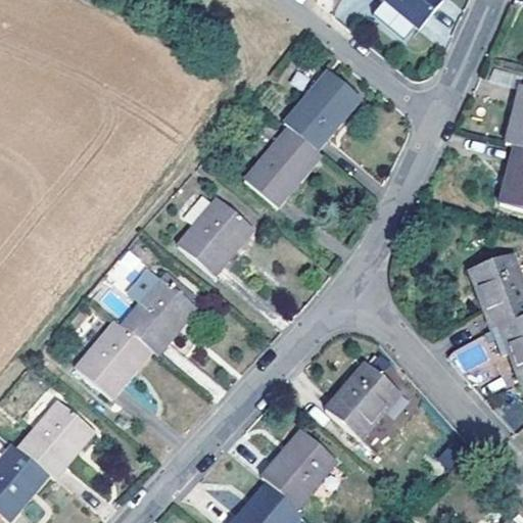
[(414,34),(419,27),(384,0),(382,0),(373,12),(394,31),(400,24),(414,34)]
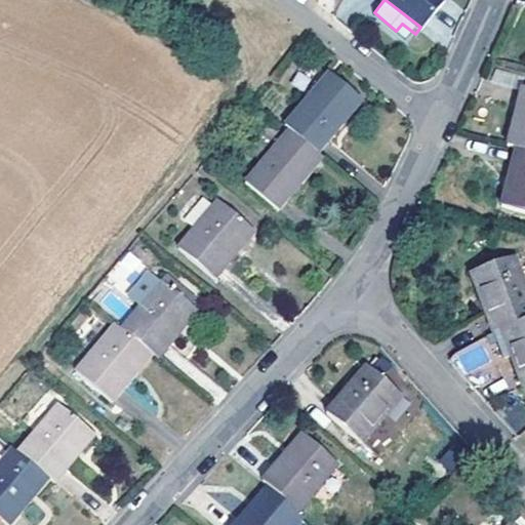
[(386,0),(420,27),(422,29),(443,0),(386,0)]
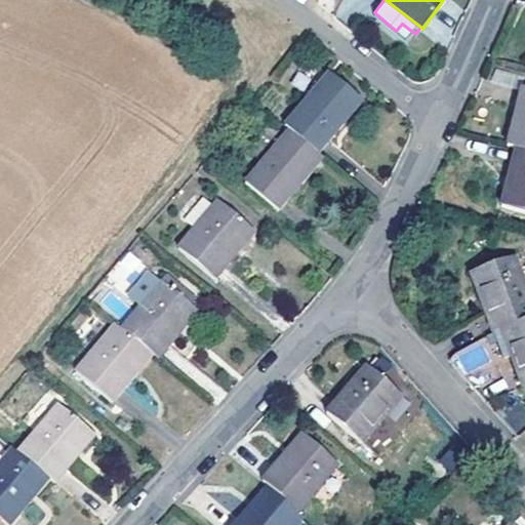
[(313,97),(331,76),(326,72),(308,92),(313,97)]
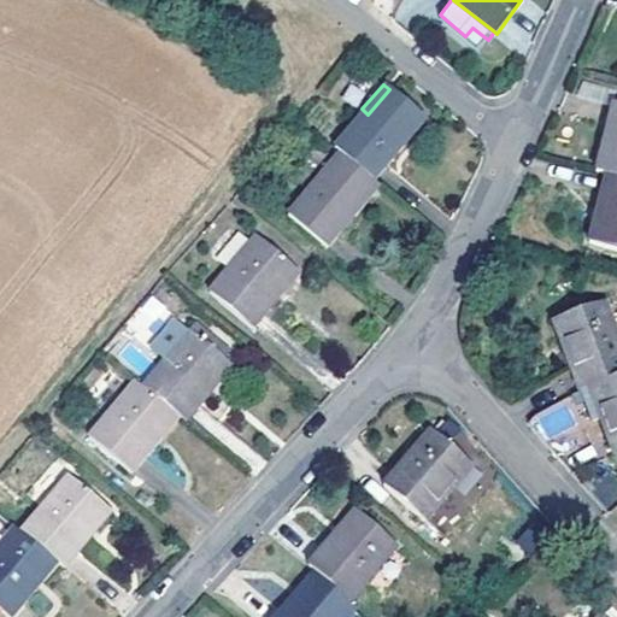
[(362,109),(333,144),(336,147),(370,176),(421,117),(389,89),(368,115),(362,109)]
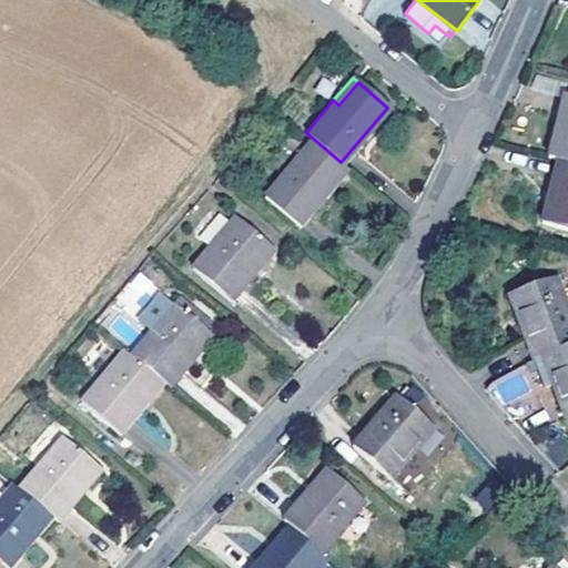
[(567,95),(557,94),(540,155),(551,159),(567,162),(567,95)]
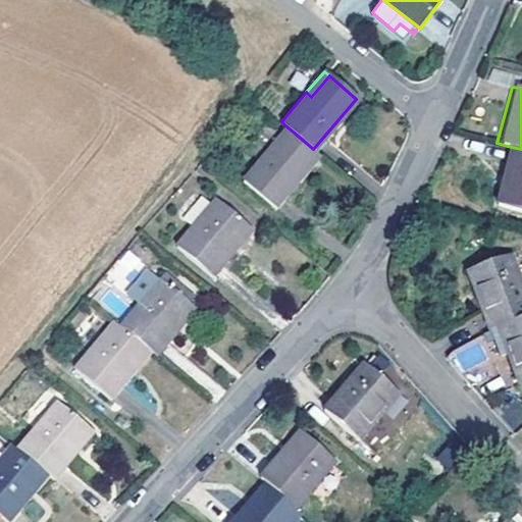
[(313,149),(284,124),(242,176),(274,205),(299,176),(295,173),(313,149)]
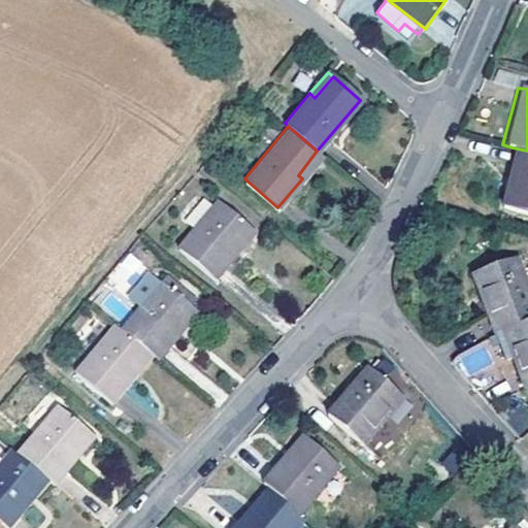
[(527,151),(513,147),(498,205),(527,213),(527,151)]
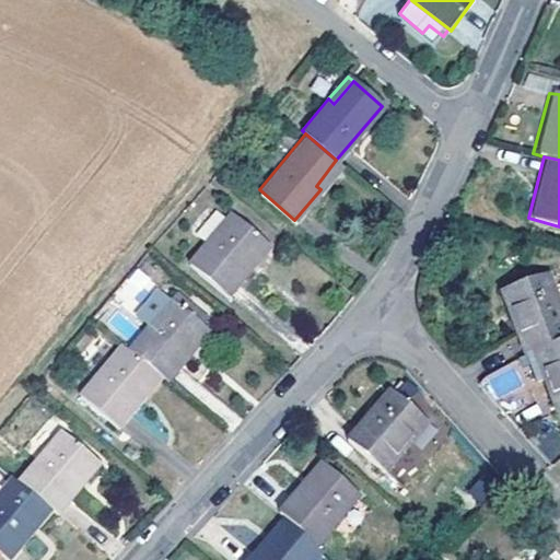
[(341,165),(336,160),(316,186),(321,189),(341,165)]
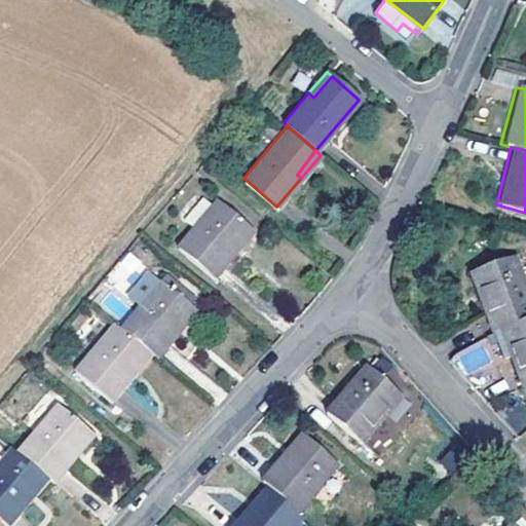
[(247,221),(215,195),(176,241),(211,270),(235,243),(231,240),(247,221)]
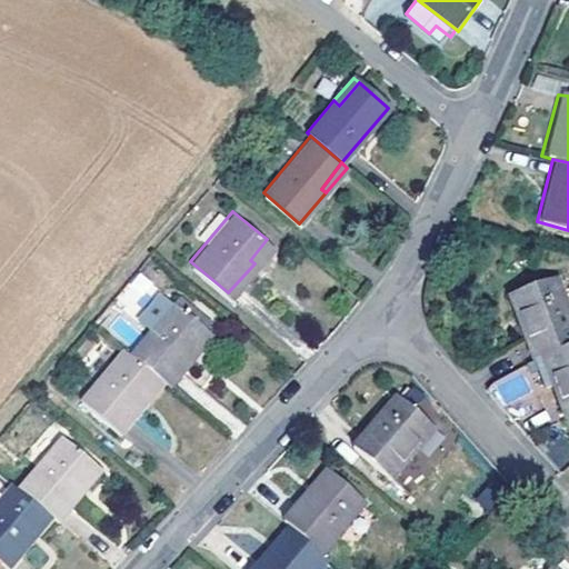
[(531,355),(568,339),(568,312),(553,271),(511,288),(520,315),(516,317),(530,355),(531,355)]
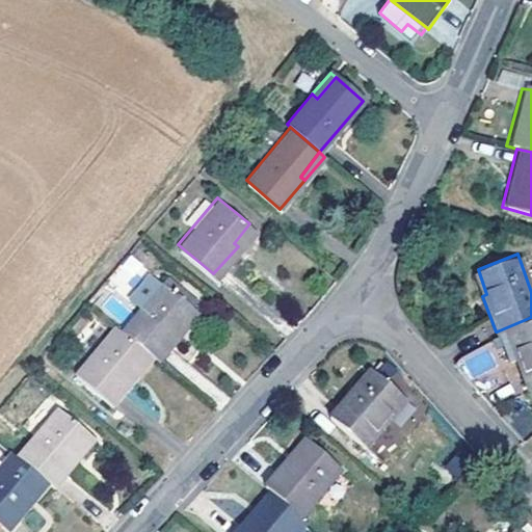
[(149,351),(159,360),(184,331),(181,328),(197,309),(193,304),(177,290),(164,280),(162,282),(151,271),(129,296),(141,307),(123,329),(149,351)]
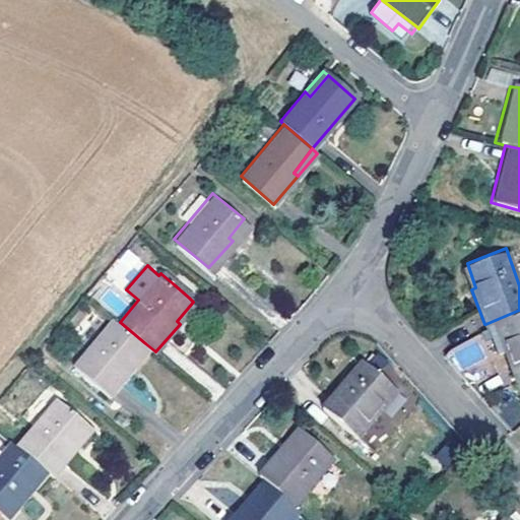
[(178,277),(173,283),(189,298),(194,290),(178,277)]
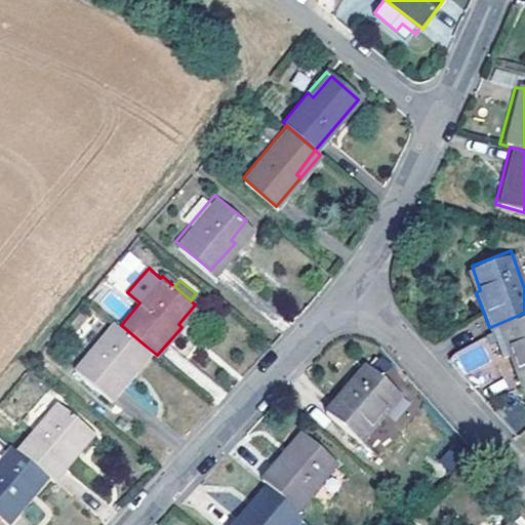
[(524,379),(524,313),(490,327),(499,354),(507,351),(520,382),(524,379)]
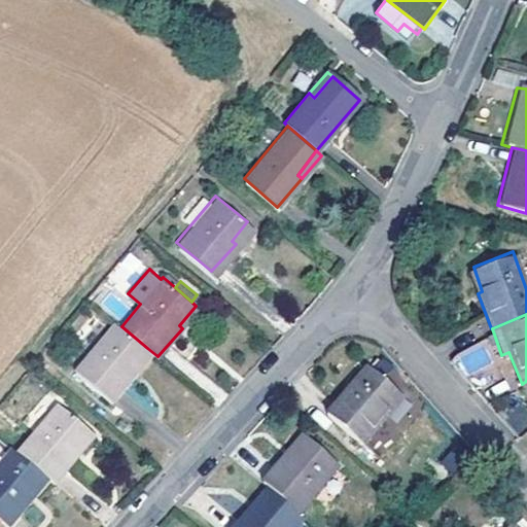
[(131,369),(147,348),(121,326),(115,320),(76,369),(110,396),(133,371),(131,369)]
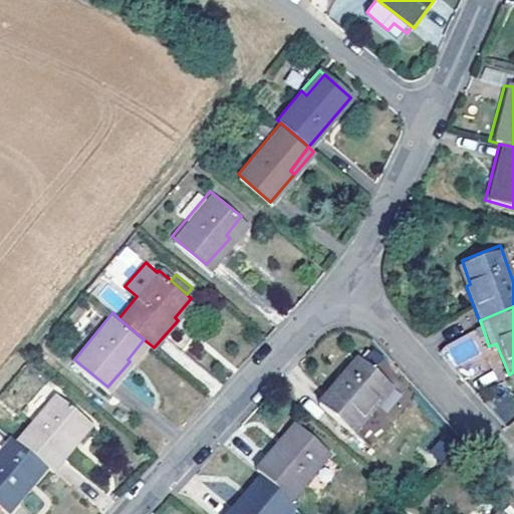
[(370,398),(387,379),(355,352),(316,398),(350,426),(373,402),(370,398)]
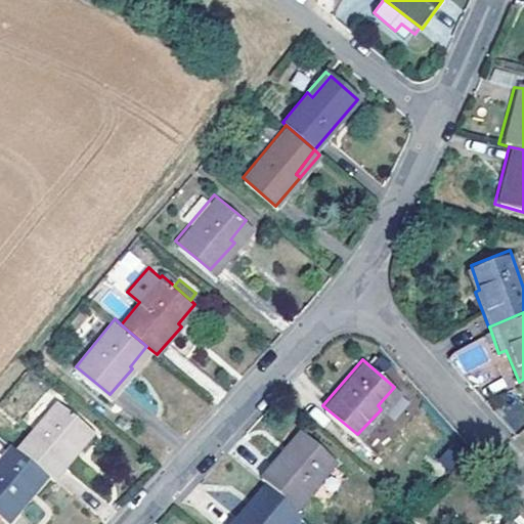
[(57,400),(17,447),(44,471),(52,477),(75,448),(72,446),(88,427),(57,400)]
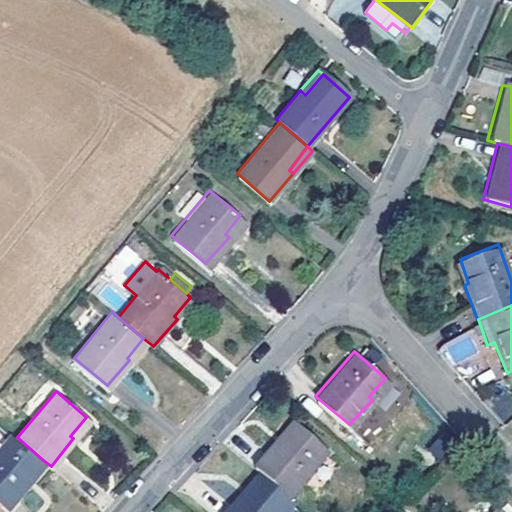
[(276,437),(252,465),(259,470),(286,493),(326,447),(295,421),(278,439),(276,437)]
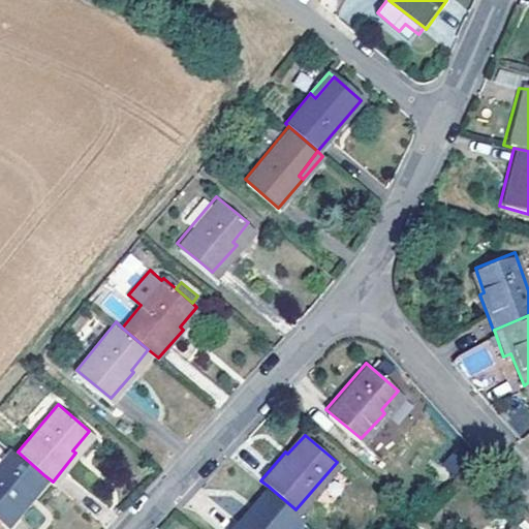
[(18,452),(11,446),(0,460),(0,520),(7,526),(31,497),(28,495),(44,475),(18,452)]
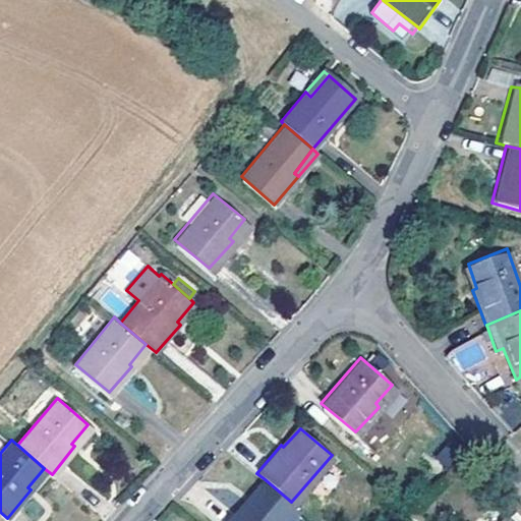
[(291,502),(264,478),(247,498),(244,495),(222,520),(282,520),(295,506),(291,502)]
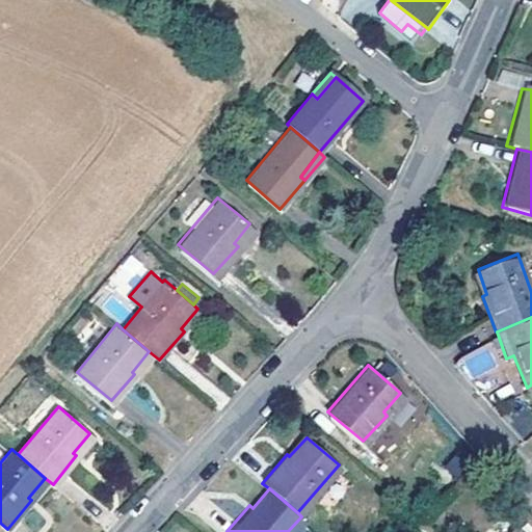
[(531,531),(531,528),(524,520),(519,525),(525,531),(531,531)]
